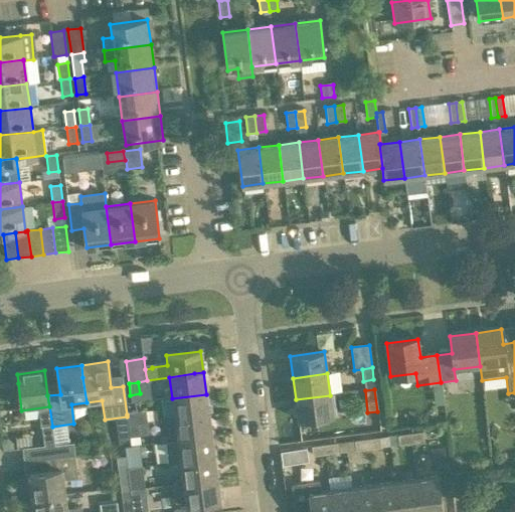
[(206,394),(172,398),(175,420),(209,415),(206,394)]
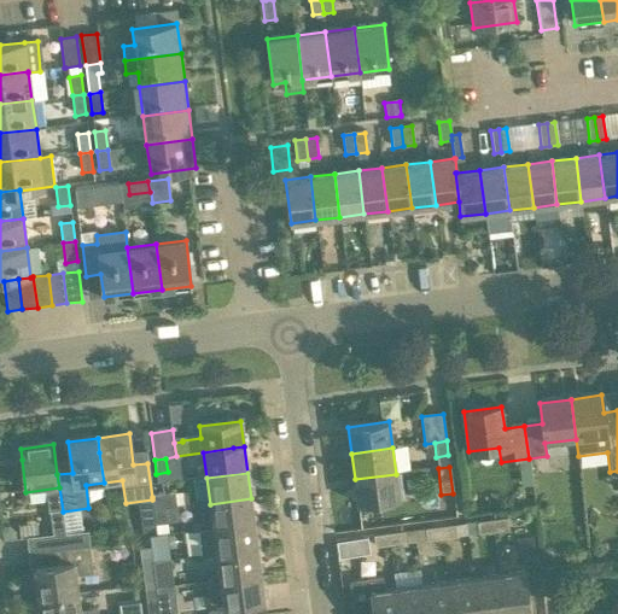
[(396,474),(355,479),(359,506),(400,501),(396,474)]
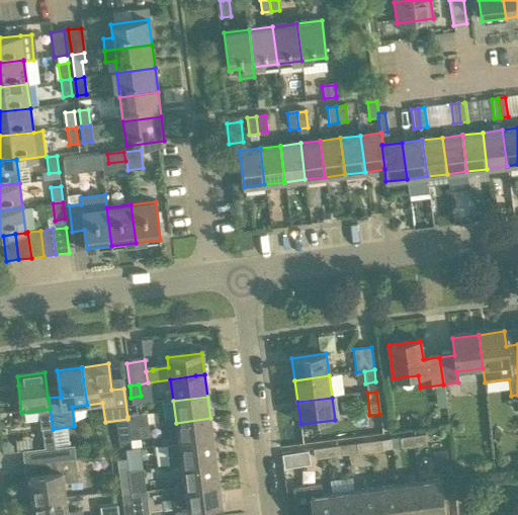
[(147,415),(127,417),(127,419),(130,429),(139,428),(148,426),(147,415)]
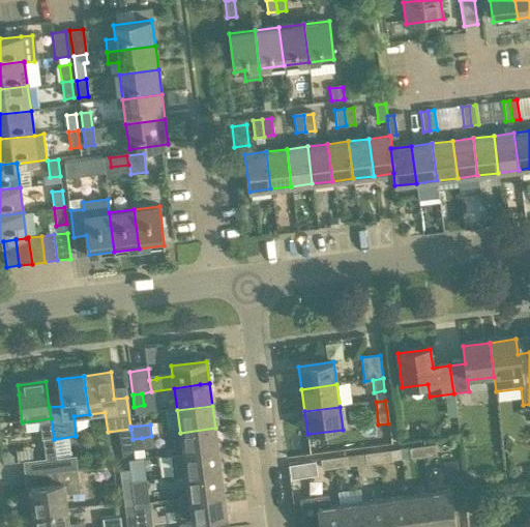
[(215,428),(180,433),(182,455),(217,449),(215,428)]
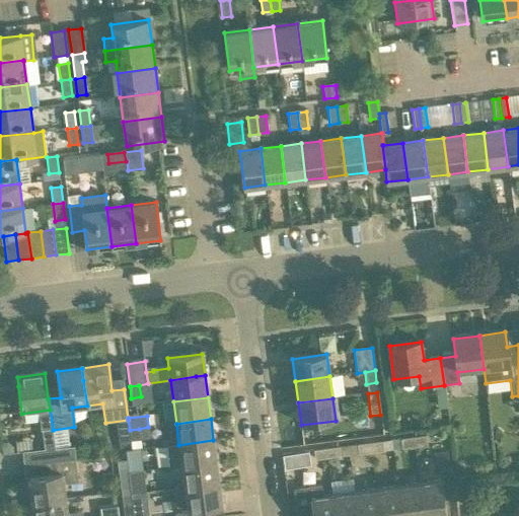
[(130,430),(131,442),(141,441),(139,429),(130,430)]
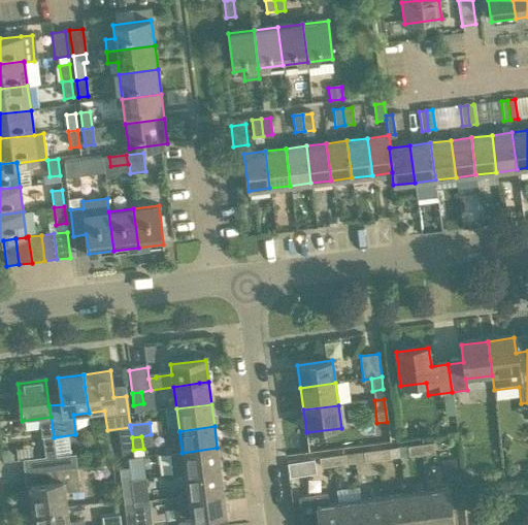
[(54,437),(43,438),(47,472),(75,468),(74,456),(56,458),(54,437)]
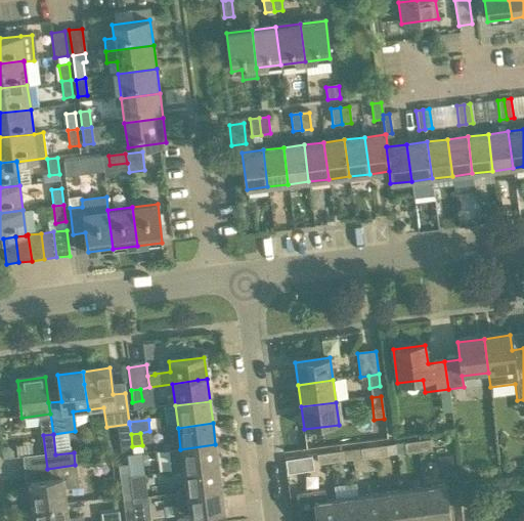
[(316,448),(314,435),(305,437),(307,449),(316,448)]
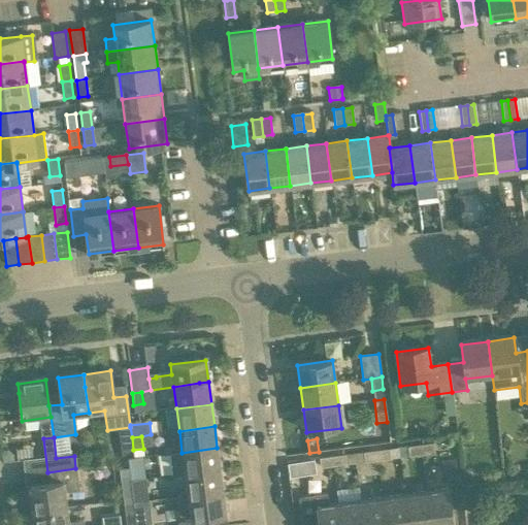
[(420,447),(421,456),(434,454),(433,445),(420,447)]
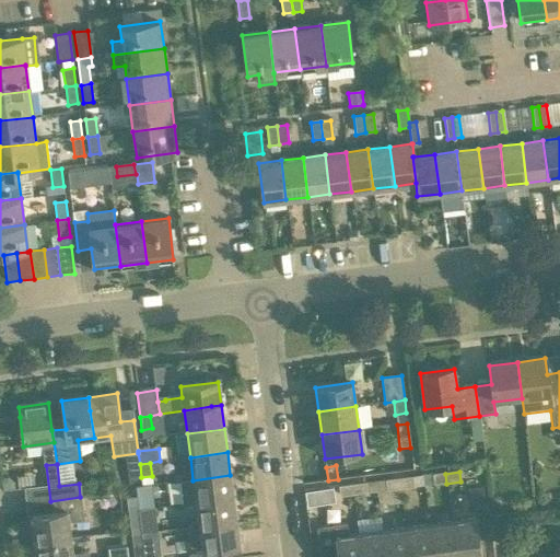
[(434,486),(446,484),(445,474),(432,476),(434,486)]
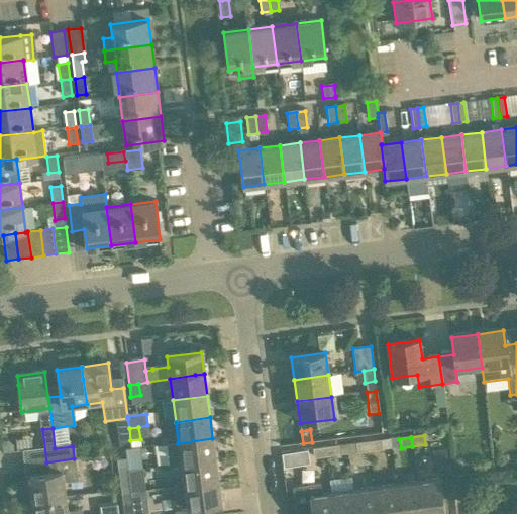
[(212,438),(178,443),(167,444),(170,467),(181,466),(196,464),(215,460),(212,438)]
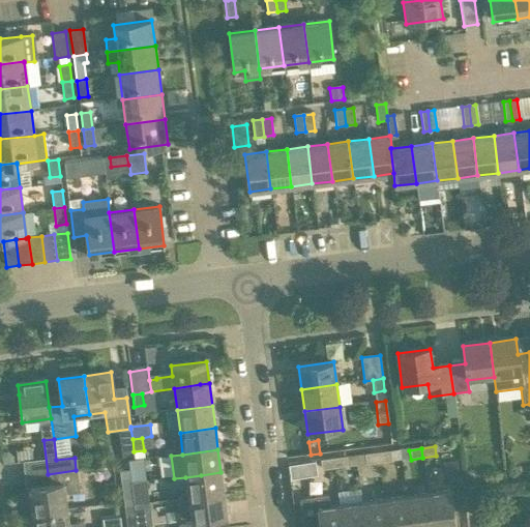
[(7,452),(1,454),(2,465),(12,464),(12,458),(7,452)]
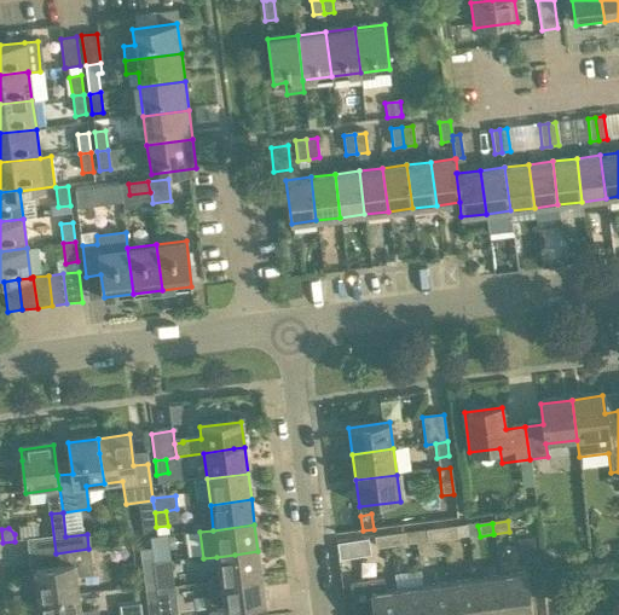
[(440,529),(441,541),(457,539),(456,528),(440,529)]
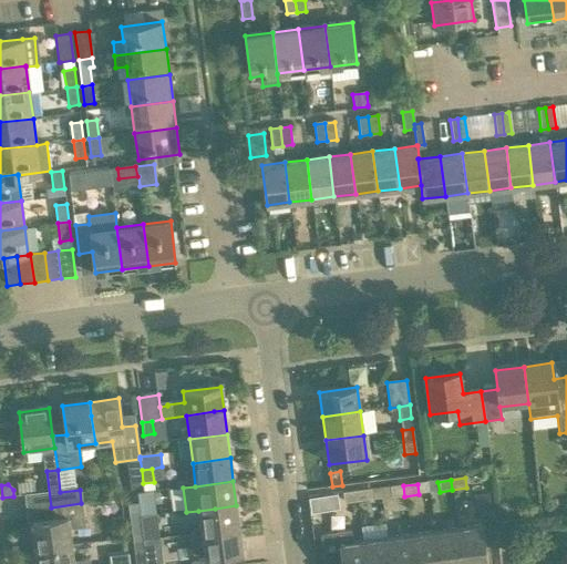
[(392,498),(404,496),(403,485),(390,488),(392,498)]
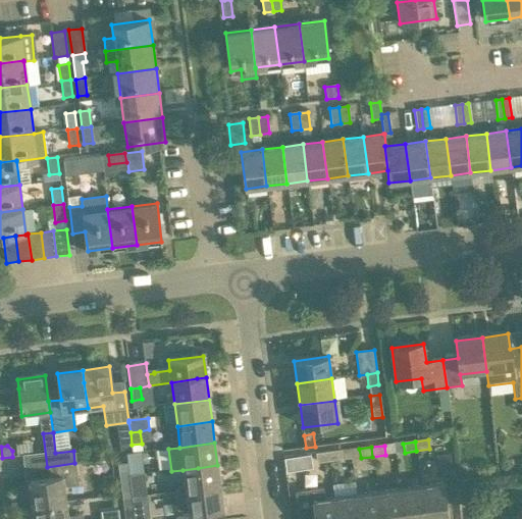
[(327,453),(328,462),(342,461),(341,451),(327,453)]
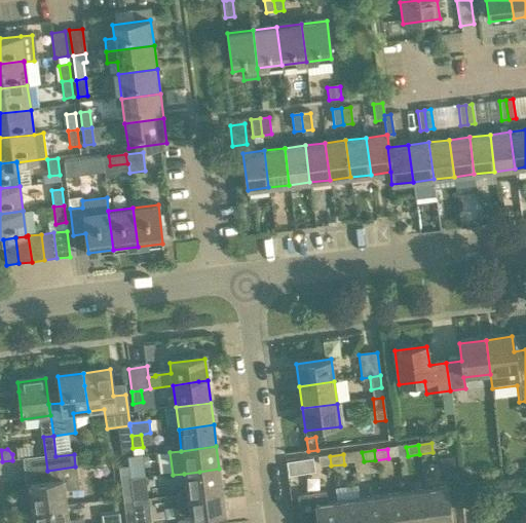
[(320,468),(331,465),(330,456),(317,458),(320,468)]
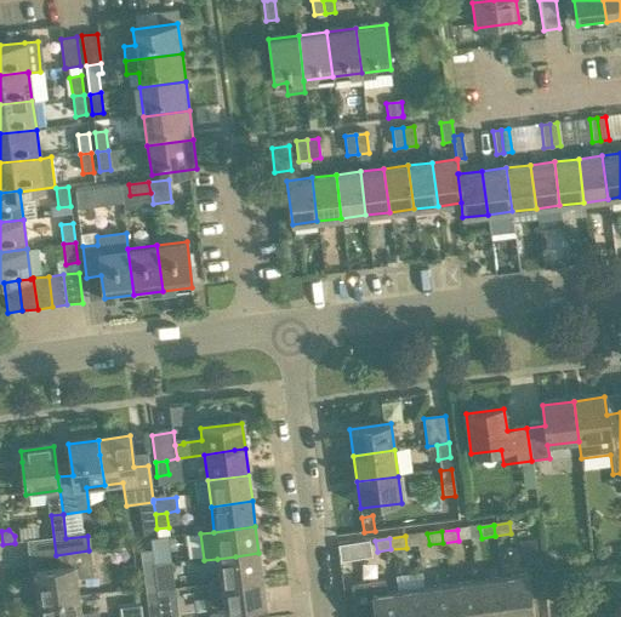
[(535,541),(519,543),(522,559),(537,556),(535,541)]
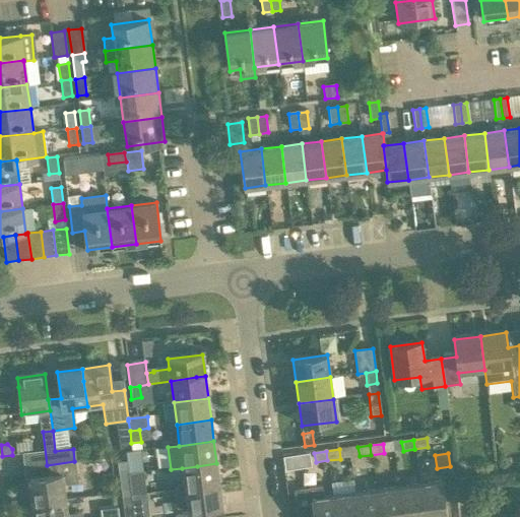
[(309,455),(283,458),(285,470),(310,466),(309,455)]
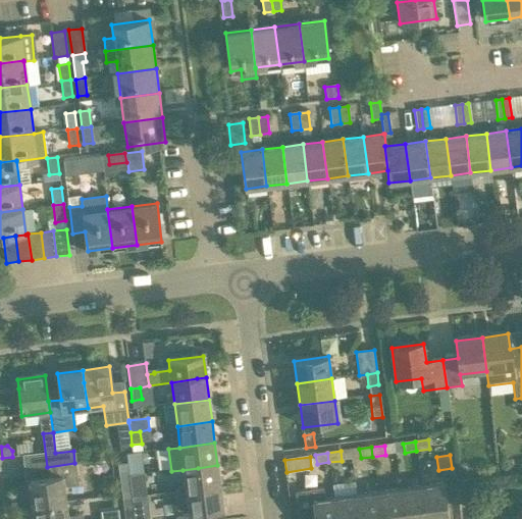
[(74,463),(47,467),(48,478),(30,480),(33,506),(34,506),(65,503),(63,487),(77,485),(74,463)]
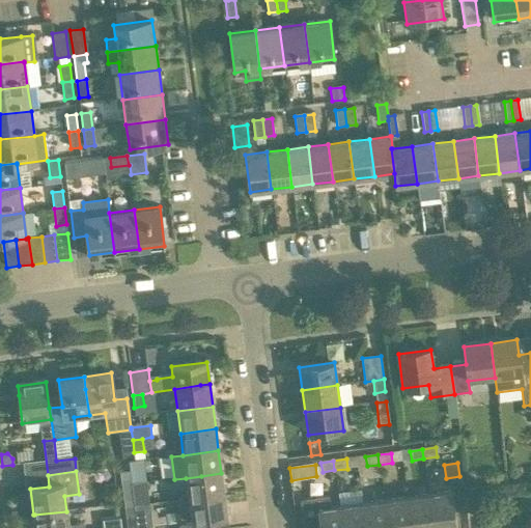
[(130,471),(120,472),(121,487),(132,485),(130,471)]
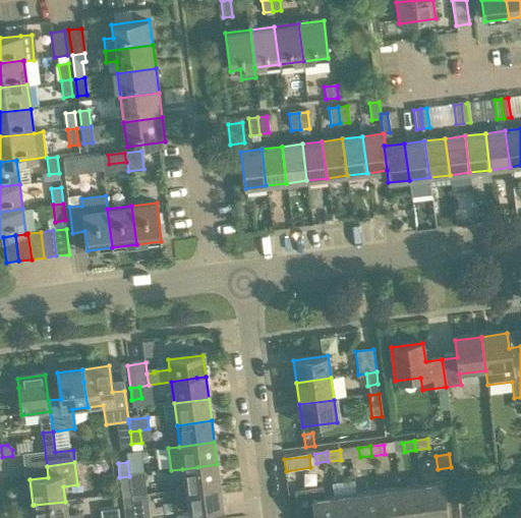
[(197,467),(182,469),(185,491),(220,486),(217,464),(197,467)]
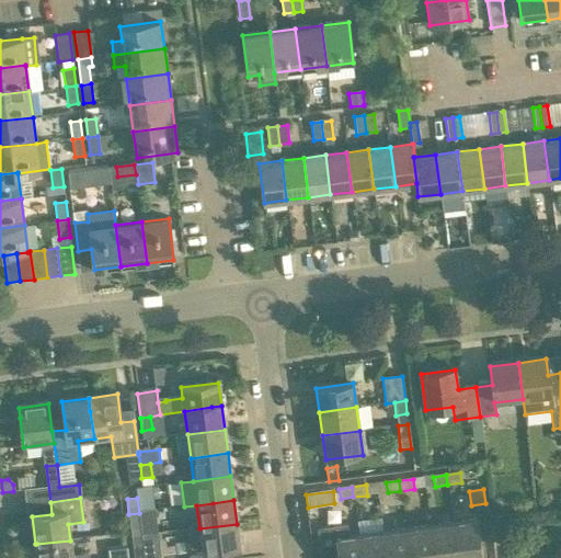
[(139,513),(128,514),(132,537),(141,536),(139,513)]
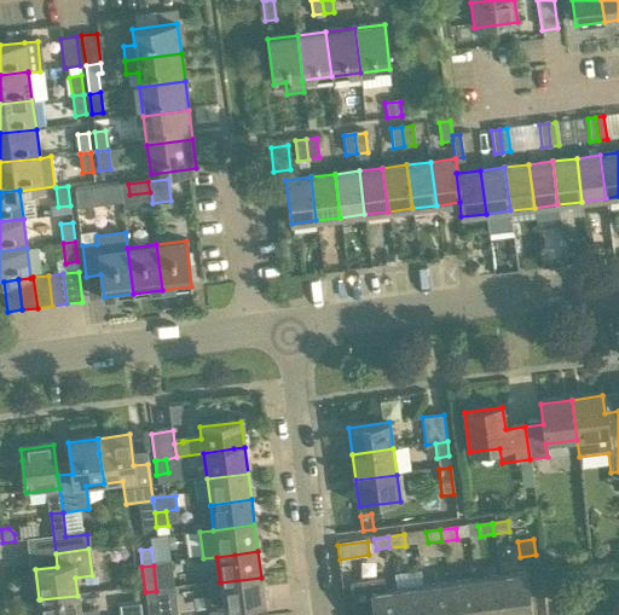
[(499,579),(504,614),(532,614),(527,575),(499,579)]
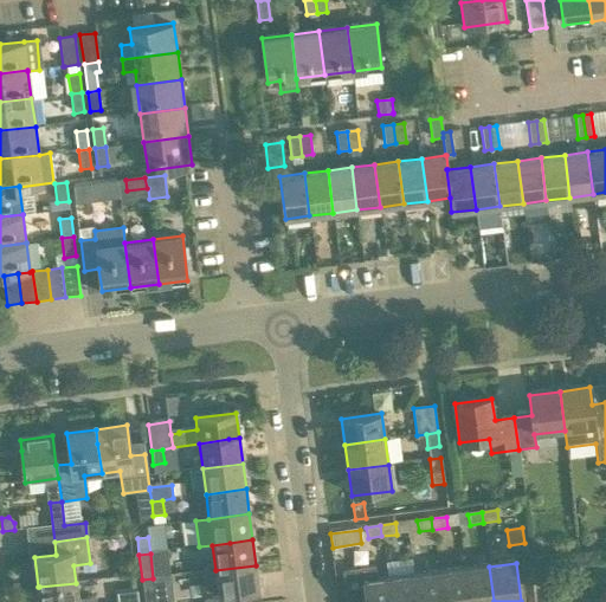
[(256,565),(216,570),(200,573),(205,601),(249,601),(247,593),(259,591),(256,565)]
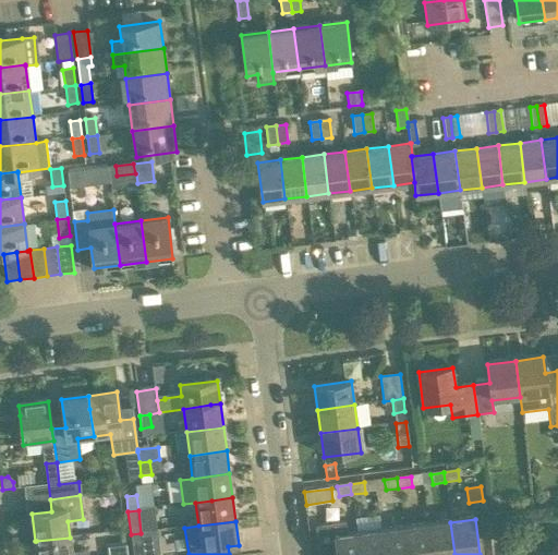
[(455,554),(450,522),(426,525),(431,554),(455,554)]
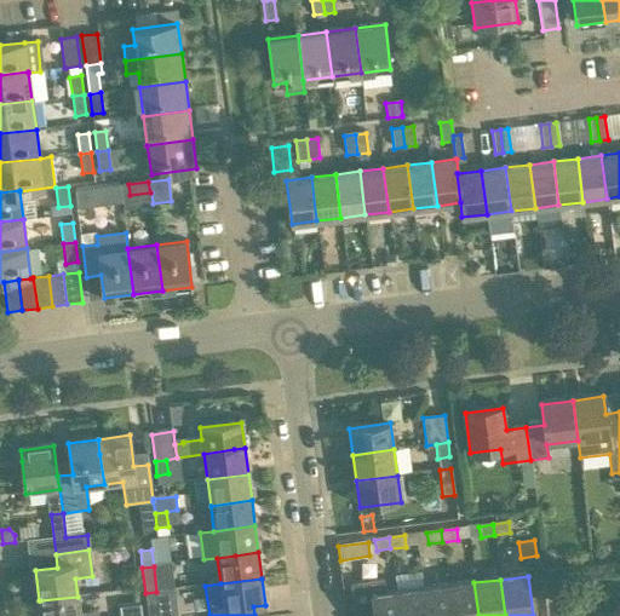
[(399,615),(396,593),(385,594),(384,581),(349,585),(354,615),(399,615)]
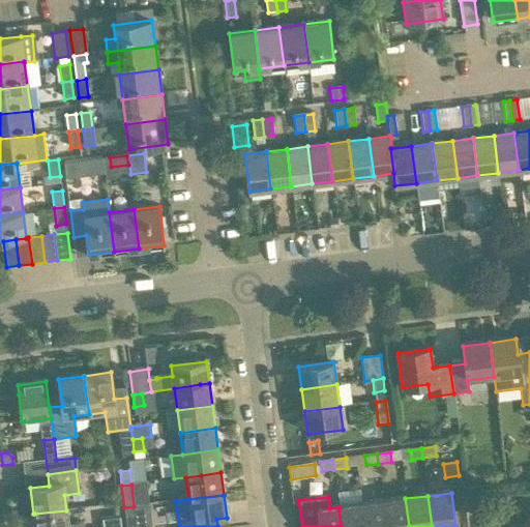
[(409,526),(405,498),(383,501),(386,526),(409,526)]
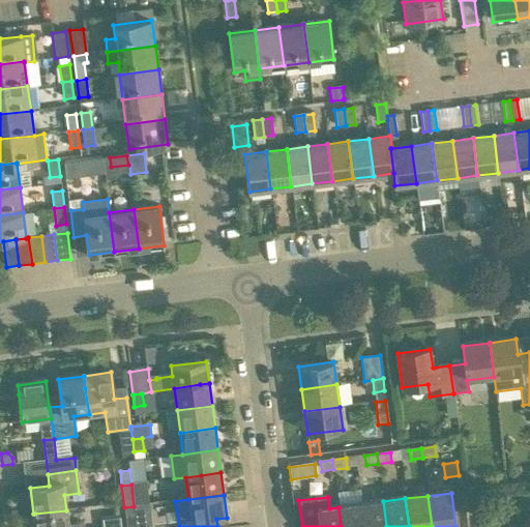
[(386,526),(383,501),(361,504),(363,526),(386,526)]
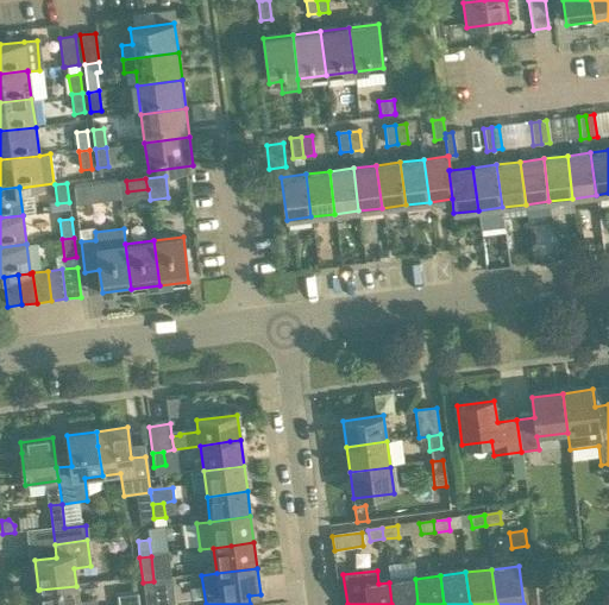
[(418,604),(415,579),(389,583),(391,604),(418,604)]
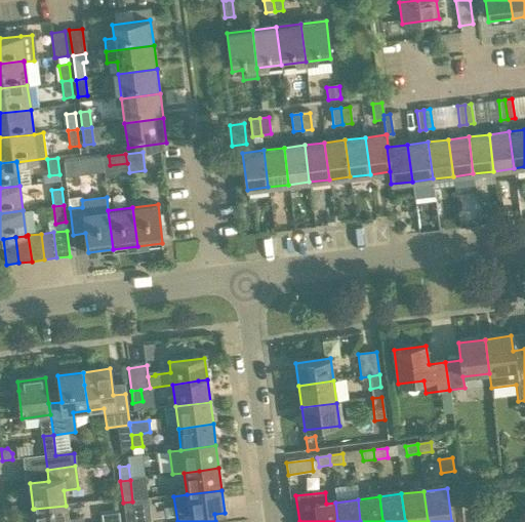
[(132,502),(123,503),(126,521),(135,521),(132,502)]
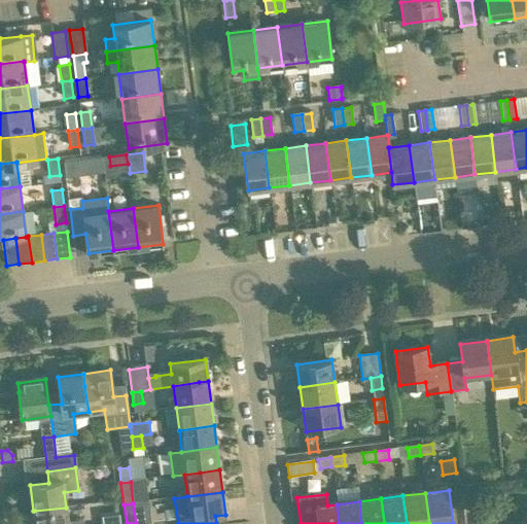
[(82,523),(82,521),(67,523),(66,508),(34,511),(33,511),(34,523),(82,523)]
